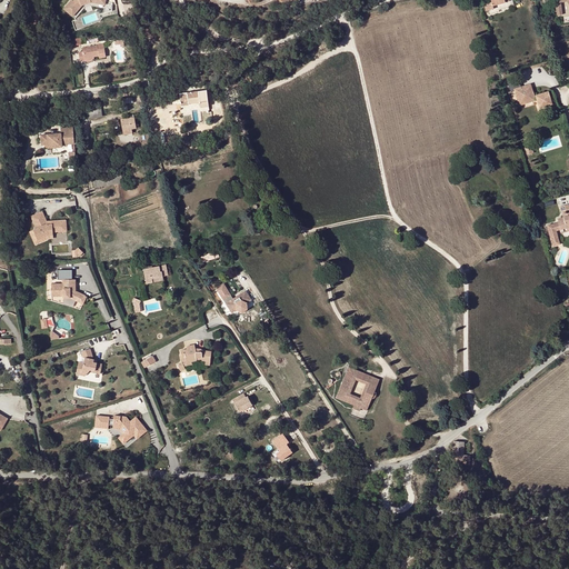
[(72,0),(71,0),(65,9),(70,13),(73,9),(77,12),(82,6),(91,2),(99,5),(100,1),(106,2),(105,5),(105,8),(103,13),(112,11),(112,3),(106,1),(106,0),(73,0),(73,1),(72,0)]
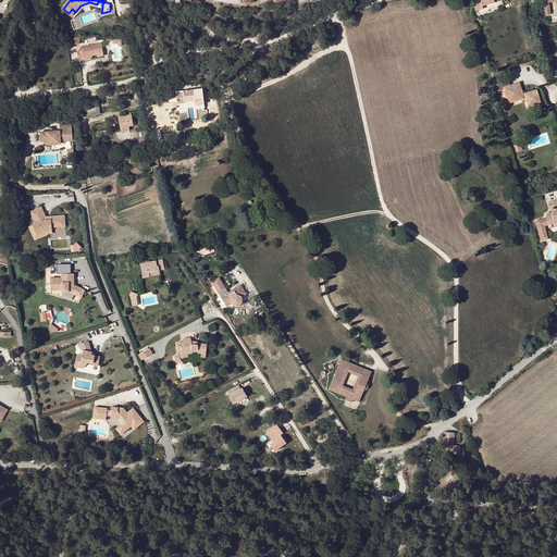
[(549,2),(556,1),(556,0),(546,0),(544,1),(544,5),(545,11),(546,15),(549,14),(551,14),(549,2)]
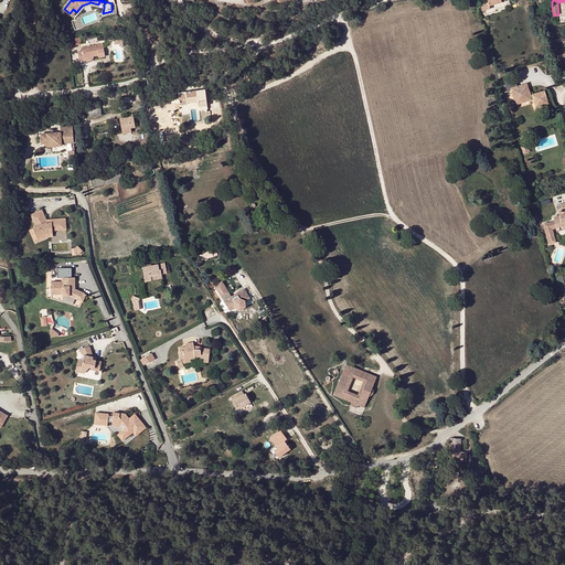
[(78,52),(80,61),(84,60),(84,57),(92,56),(98,55),(96,45),(82,48),(83,51),(78,52)]
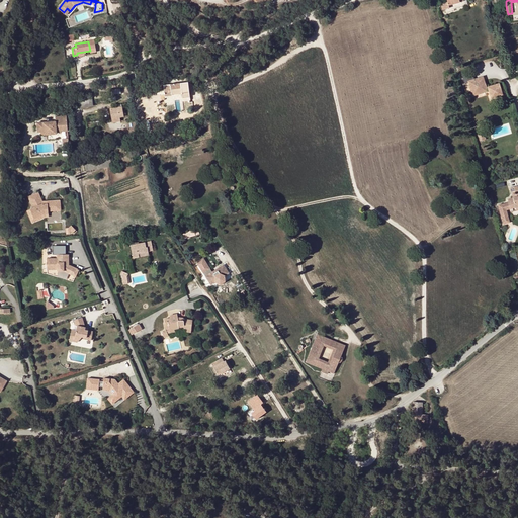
[(485,90),(483,82),(480,82),(479,80),(473,82),(470,71),(461,74),(464,84),(469,83),(472,96),(489,91),(491,98),(501,95),(498,87),(485,90)]
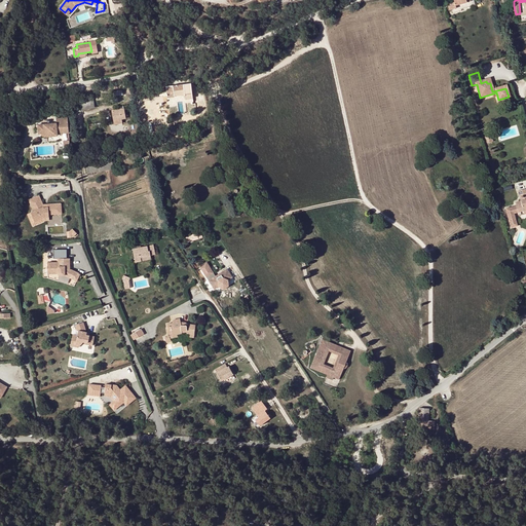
[(174,91),(175,96),(185,95),(186,100),(193,99),(192,98),(191,84),(166,86),(167,91),(174,91)]
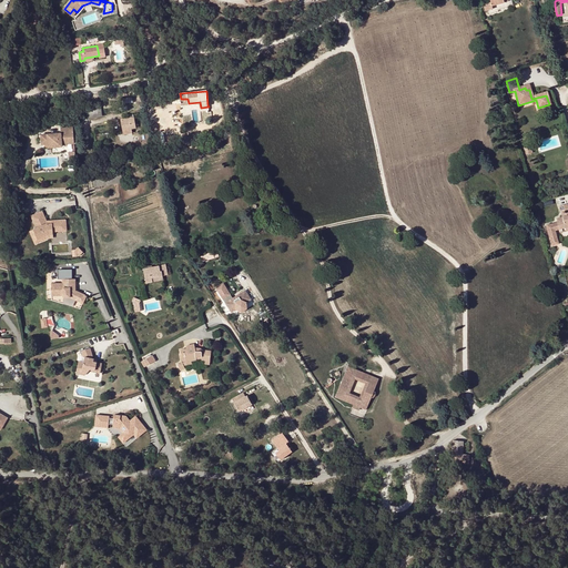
[(137,128),(134,117),(121,120),(123,134),(132,133),(132,129),(137,128)]
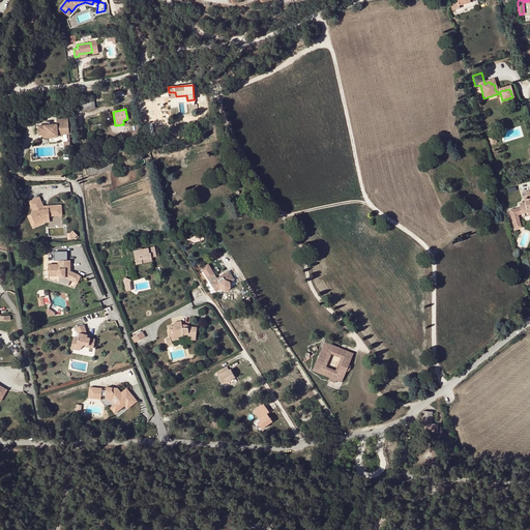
[(46,136),(58,135),(58,131),(70,131),(69,116),(57,117),(58,121),(38,123),(39,133),(46,131),(46,136)]
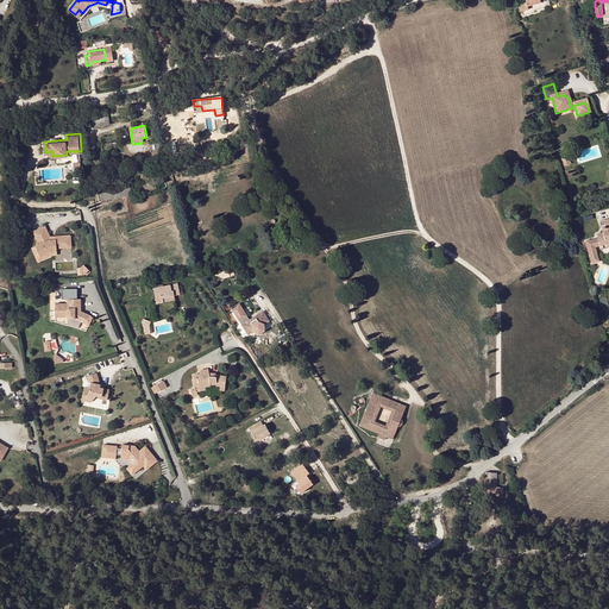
[(82,167),(81,151),(67,151),(67,155),(68,161),(75,159),(75,167),(82,167)]
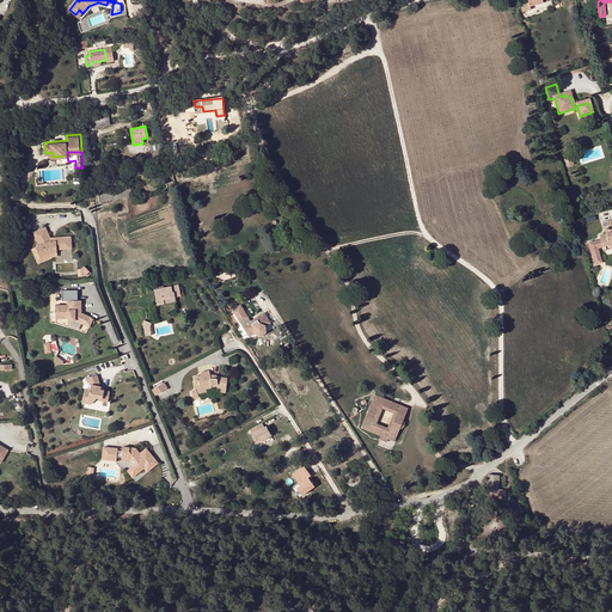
[(611,227),(606,230),(606,232),(600,234),(604,245),(610,244),(610,245),(611,244),(611,227)]
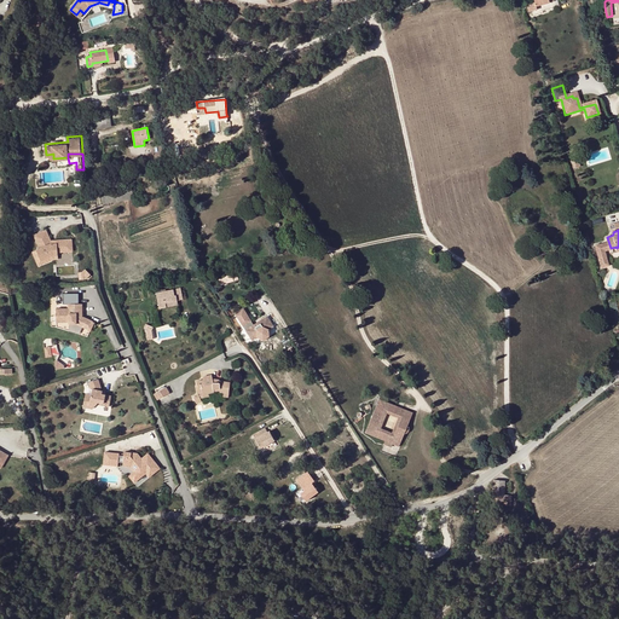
[(73,253),(73,241),(57,241),(57,244),(52,244),(52,241),(47,231),(35,236),(40,249),(36,250),(41,261),(53,255),(58,255),(59,253),(73,253)]
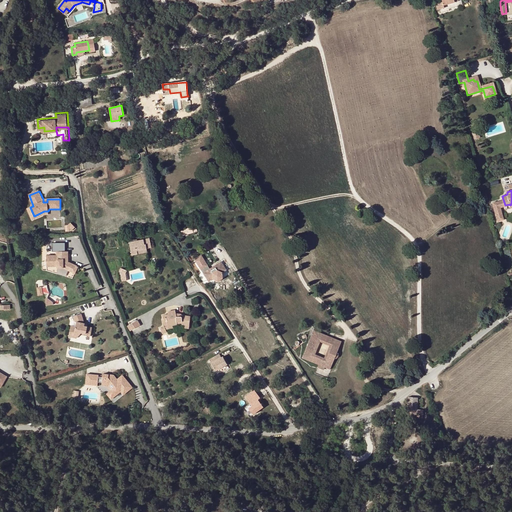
[(44,211),(34,216),(30,207),(27,208),(32,220),(45,214),(48,214),(48,211),(44,211)]
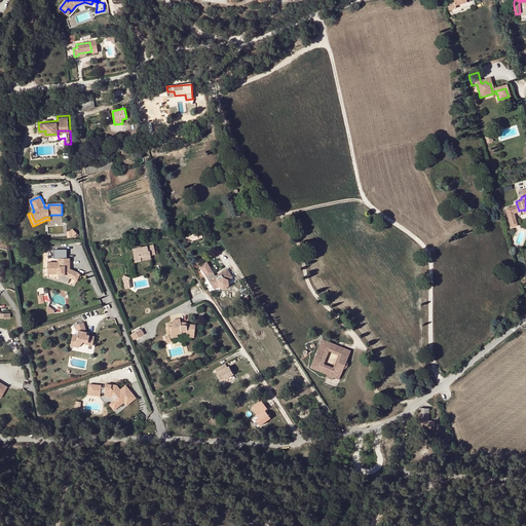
[(73,232),(70,232),(71,238),(76,238),(80,234),(75,230),(73,232)]
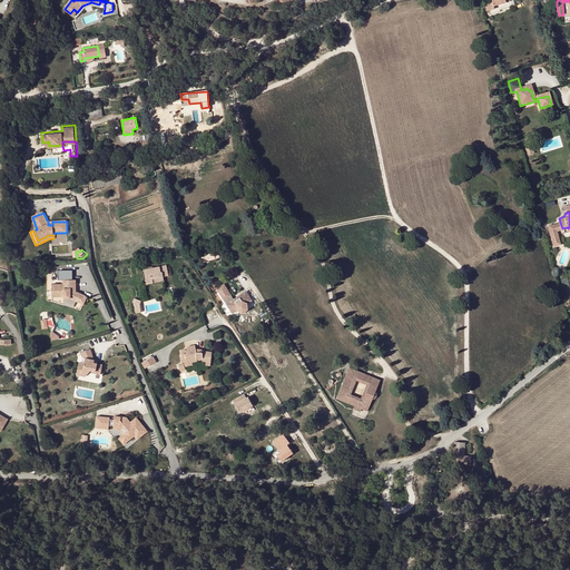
[(216,259),(214,252),(202,255),(204,263),(216,259)]
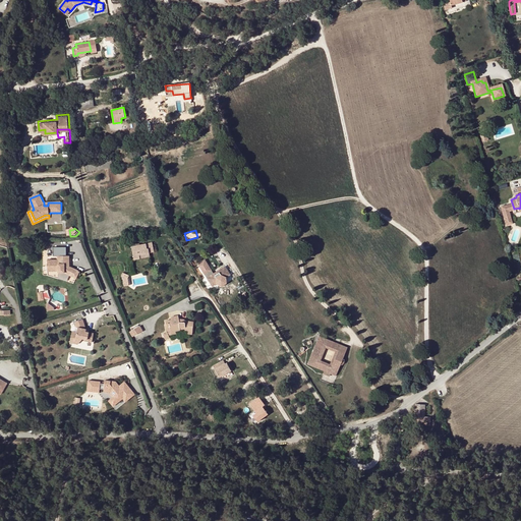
[(132,246),(134,259),(151,256),(150,252),(154,251),(153,243),(139,245),(137,245),(132,246)]
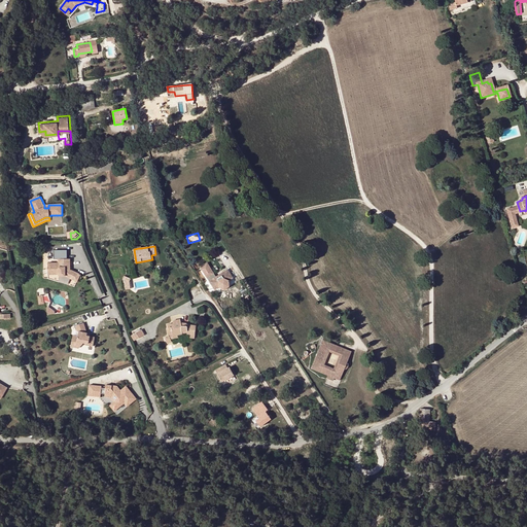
[(60,259),(60,264),(48,264),(48,274),(60,274),(60,276),(65,276),(77,282),(80,275),(73,271),(71,271),(71,259),(68,259),(69,254),(60,253),(60,259)]
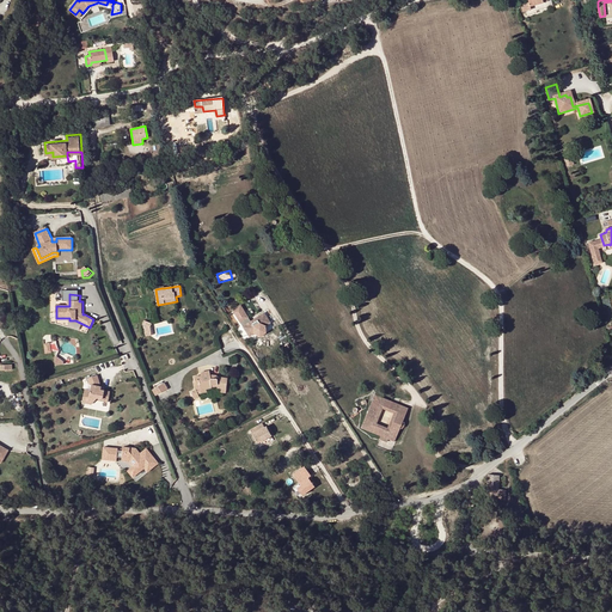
[(228,379),(218,377),(218,379),(212,378),(210,374),(210,372),(201,373),(202,377),(195,378),(196,384),(200,383),(201,391),(212,389),(212,387),(218,387),(218,389),(226,390),(228,379)]
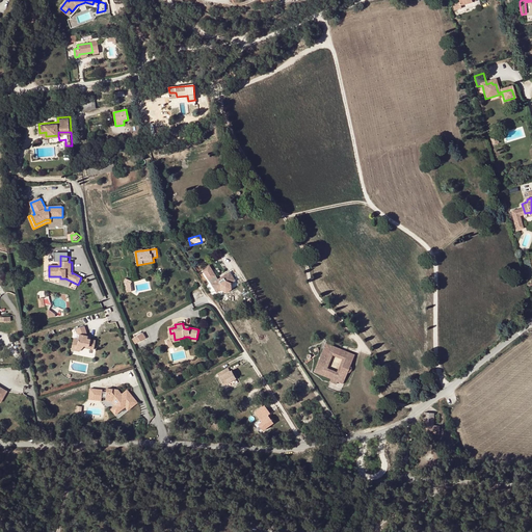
[(73,347),(82,350),(85,346),(90,346),(90,347),(96,346),(96,341),(91,340),(90,341),(88,341),(89,337),(88,337),(84,326),(76,328),(79,335),(80,335),(79,340),(74,339),(73,347)]
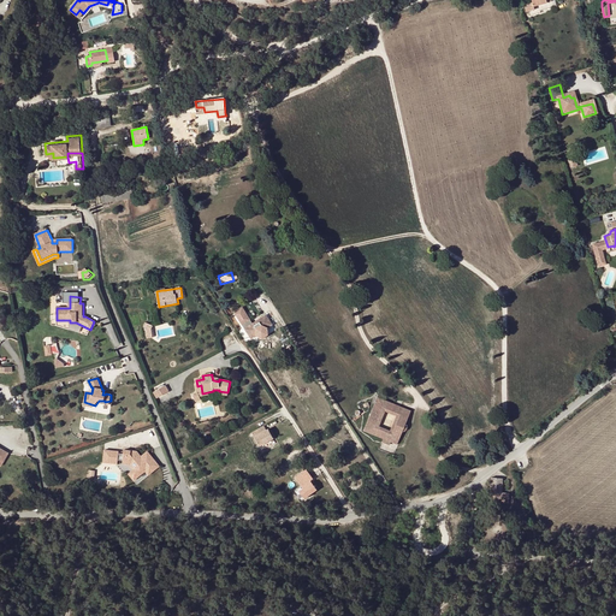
[(167,392),(165,386),(155,390),(159,396),(167,392)]
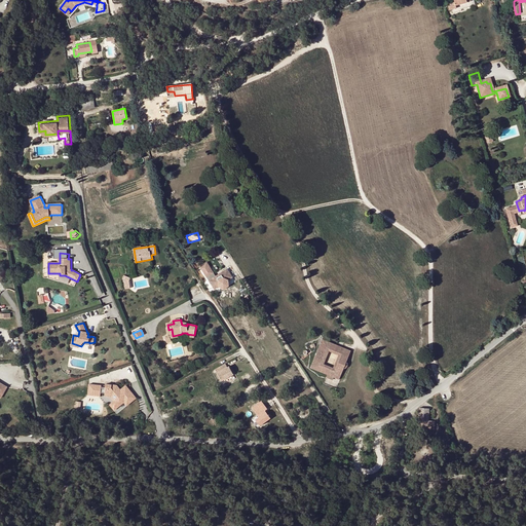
[(323,340),(311,368),(328,375),(334,377),(339,379),(343,368),(344,368),(345,368),(346,367),(347,366),(347,365),(347,364),(347,363),(346,362),(350,351),(342,347),(339,355),(333,368),(324,364),(329,350),(335,353),(338,346),(323,340)]
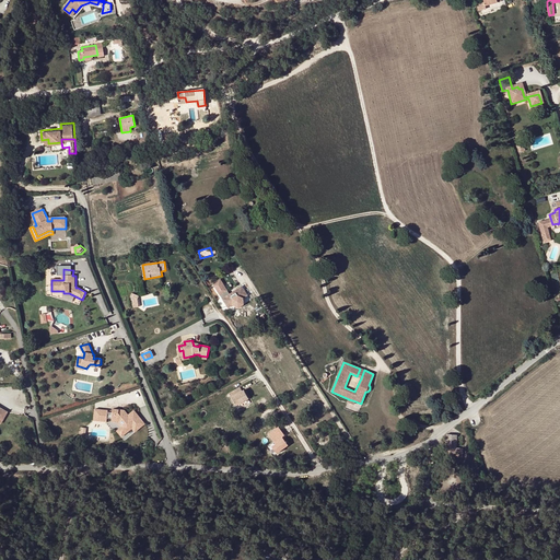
[(242,392),(241,387),(229,394),(235,406),(248,398),(244,391),(242,392)]
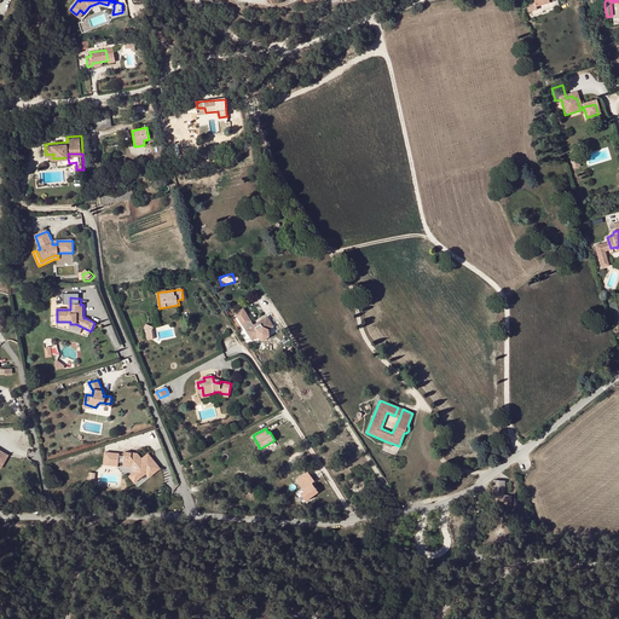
[(150,478),(162,468),(149,452),(143,457),(138,452),(125,451),(125,455),(120,455),(120,452),(104,451),(104,464),(119,466),(119,461),(123,462),(123,466),(131,467),(134,472),(129,476),(134,482),(146,473),(150,478)]
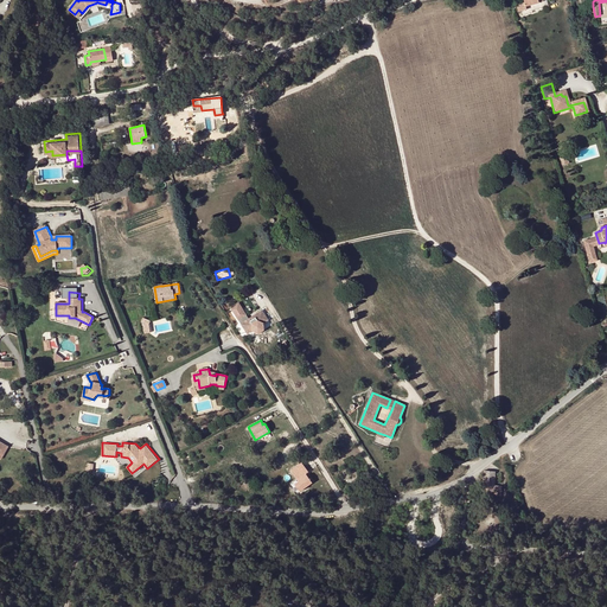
[(302,490),(311,484),(305,474),(307,473),(301,464),(289,472),(295,479),(298,483),(294,485),(299,492),(302,490)]
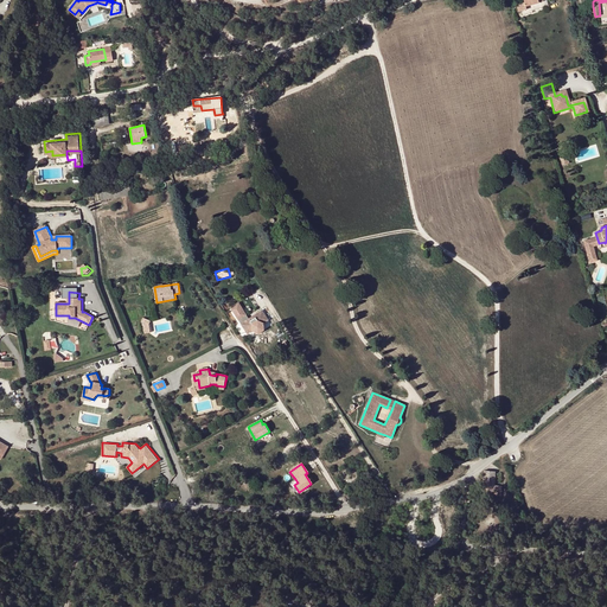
[(496,485),(496,472),(484,471),(484,496),(491,496),(491,492),(496,492),(494,493),(493,493),(493,496),(494,496),(496,496),(500,496),(500,492),(502,492),(502,486),(496,485)]
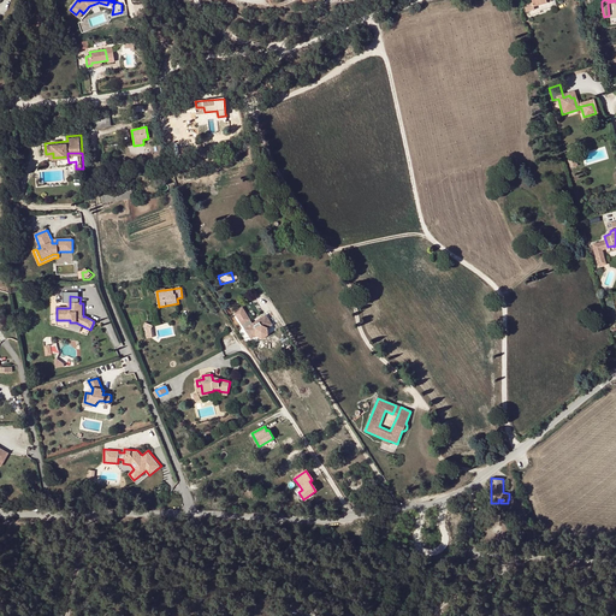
[(302,490),(300,486),(291,492),(300,503),(308,497),(307,497),(303,499),(298,492),(302,490)]
